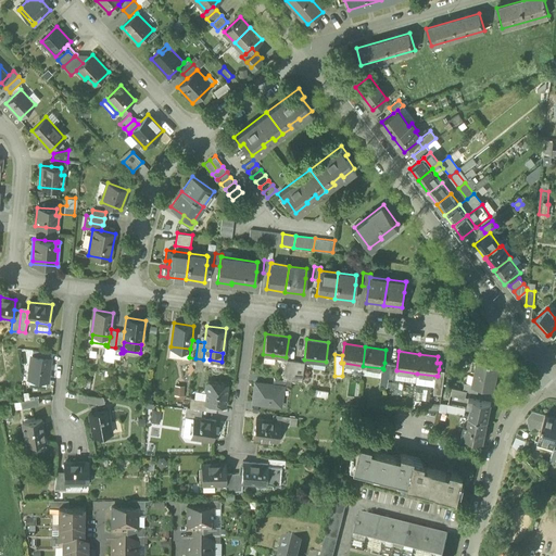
[(29,378),(40,379),(47,380),(50,358),(32,356),(29,378)]
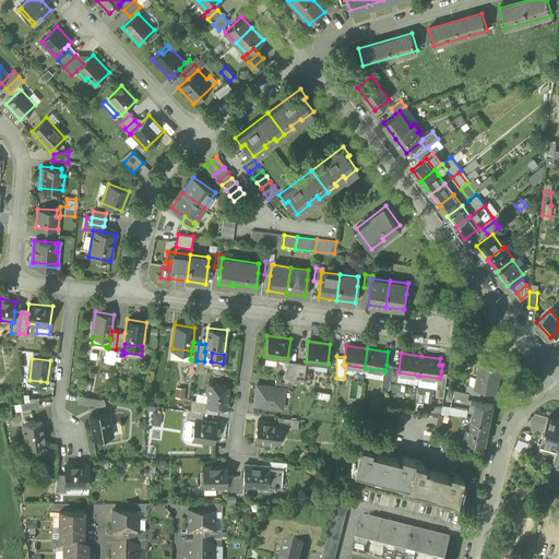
[(482,387),(497,390),(502,364),(476,359),(474,370),(478,371),(475,385),(482,387)]
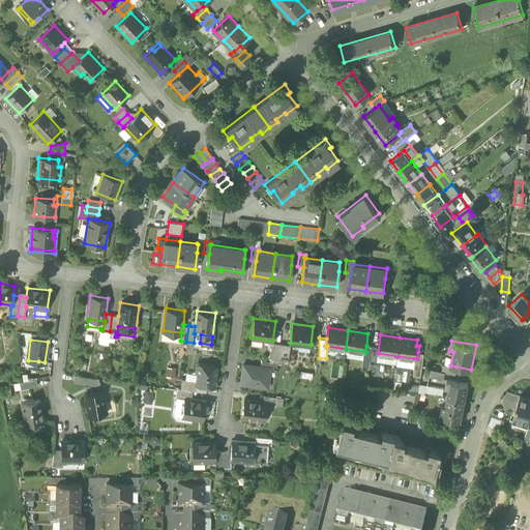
[(277,361),(278,362),(281,344),(272,343),(269,360),(277,361)]
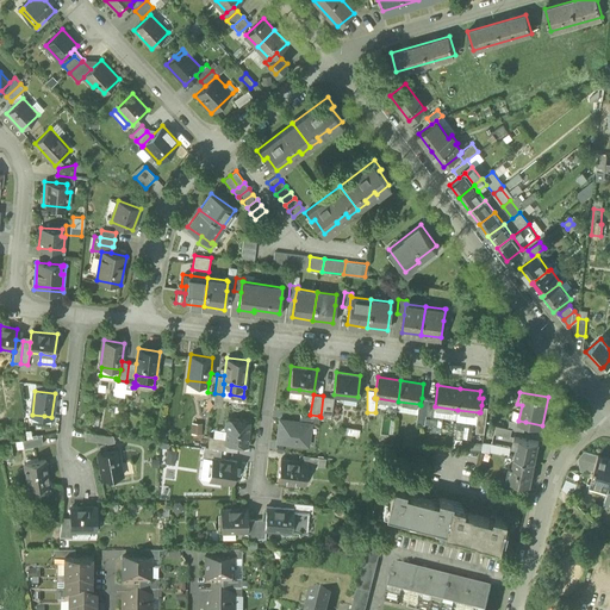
[(334,397),(323,396),(321,417),(330,418),(334,397)]
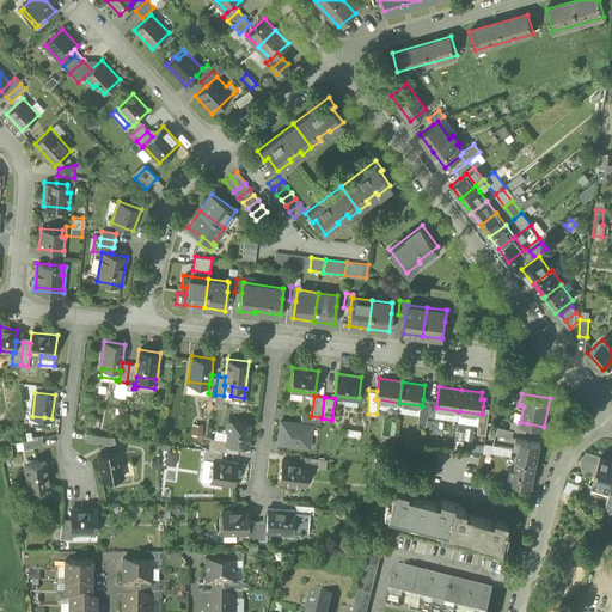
[(418,424),(427,424),(430,399),(423,399),(422,407),(421,405),(420,415),(418,424)]
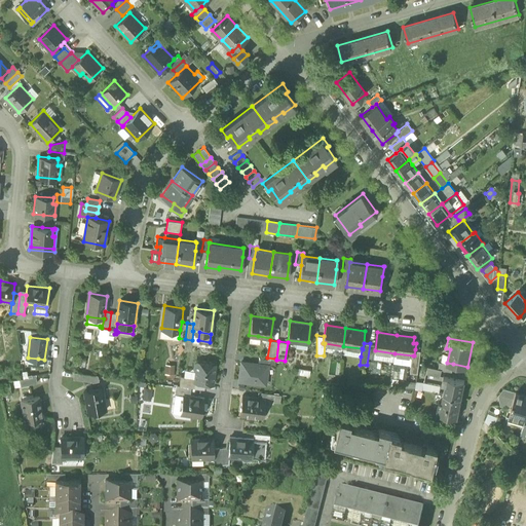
[(361,357),(362,348),(343,346),(342,353),(361,357)]
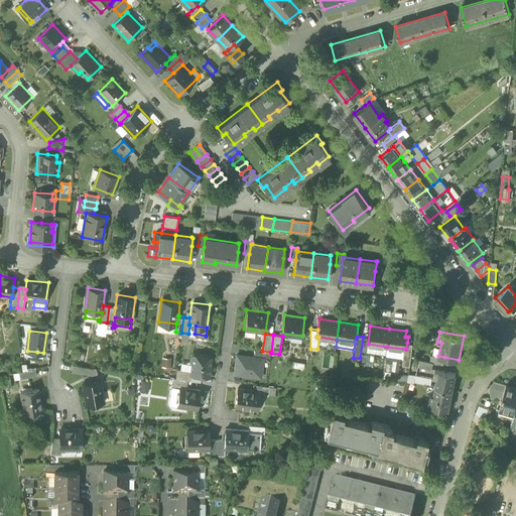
[(403,365),(410,366),(411,357),(412,344),(407,343),(406,349),(405,349),(403,365)]
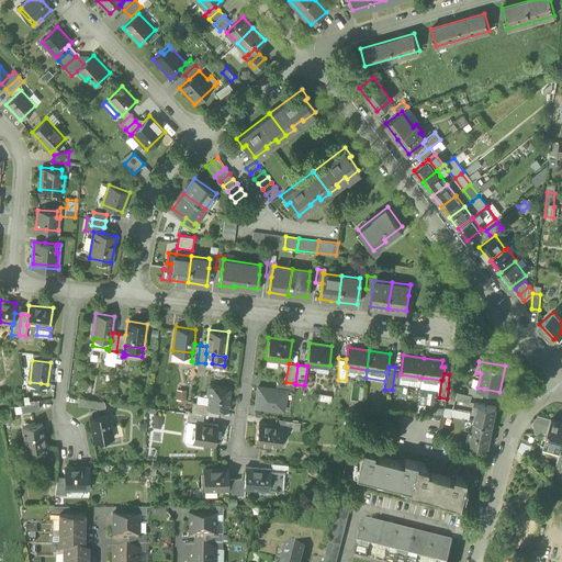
[(287,390),(294,391),(294,383),(285,382),(277,381),(277,388),(287,390)]
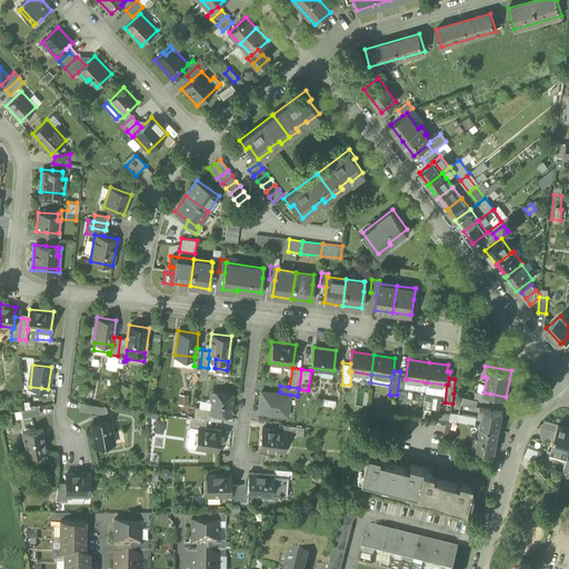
[(40,396),(41,388),(30,387),(29,395),(40,396)]
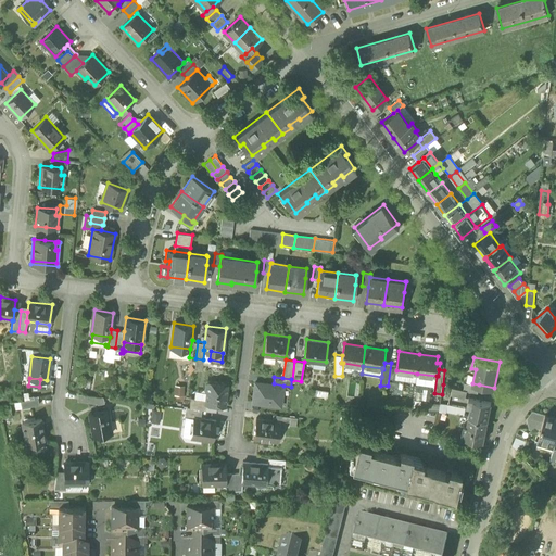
[(206,403),(225,405),(227,383),(207,381),(205,383),(204,389),(206,392),(205,399),(205,403),(206,403)]
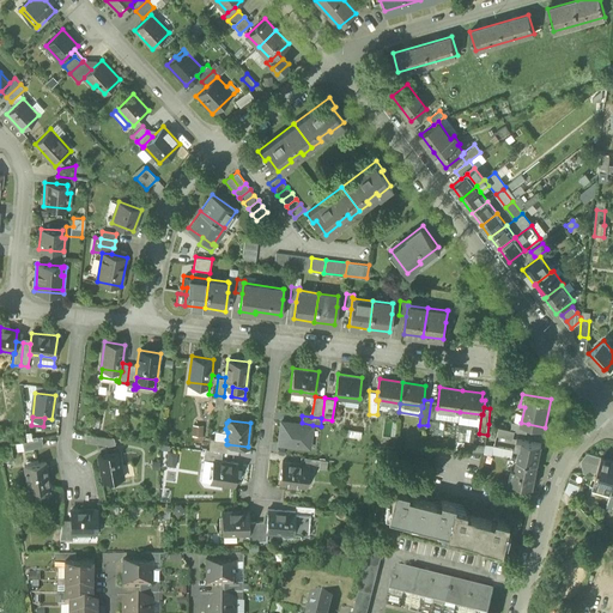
[(278,443),(309,447),(313,425),(302,423),(281,420),(278,443)]
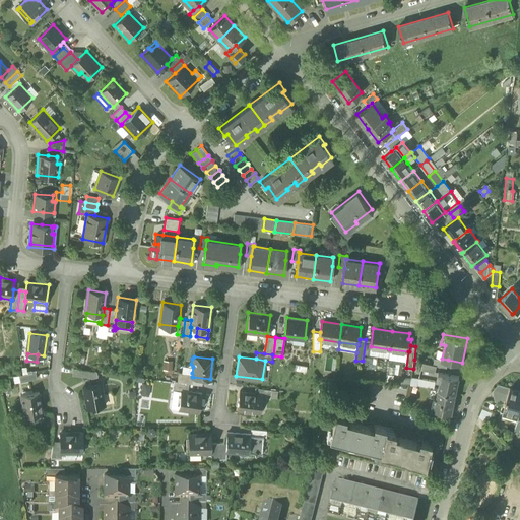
[(438,358),(437,365),(447,367),(448,360),(442,359),(438,358)]
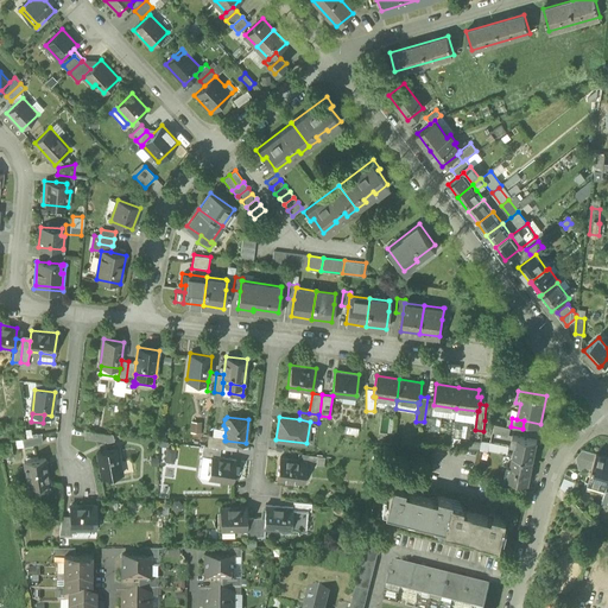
[(510,434),(511,426),(495,423),(493,430),(510,434)]
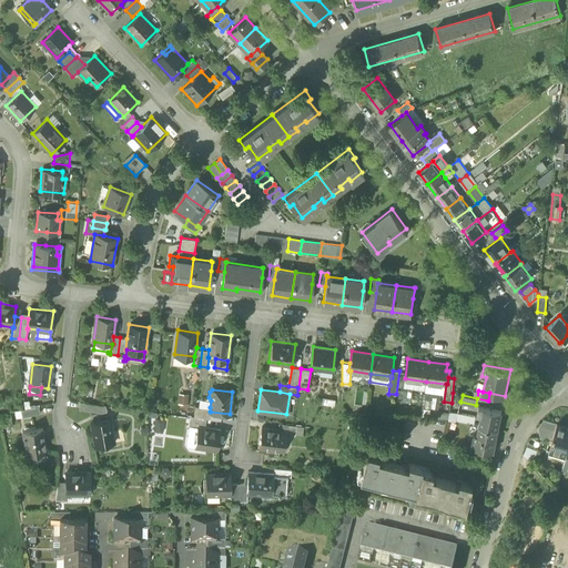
[(99,412),(99,413),(107,412),(105,405),(80,402),(79,409),(99,412)]
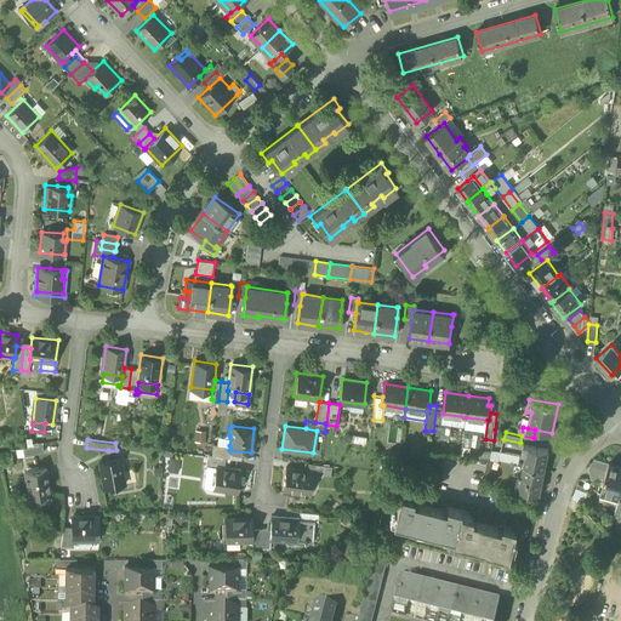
[(23,448),(24,456),(44,453),(43,444),(23,448)]
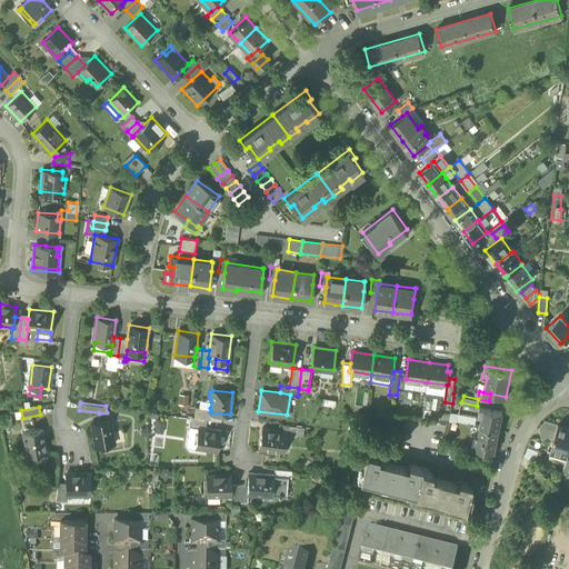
[(196,407),(193,417),(207,419),(210,419),(211,412),(210,412),(210,408),(196,407)]
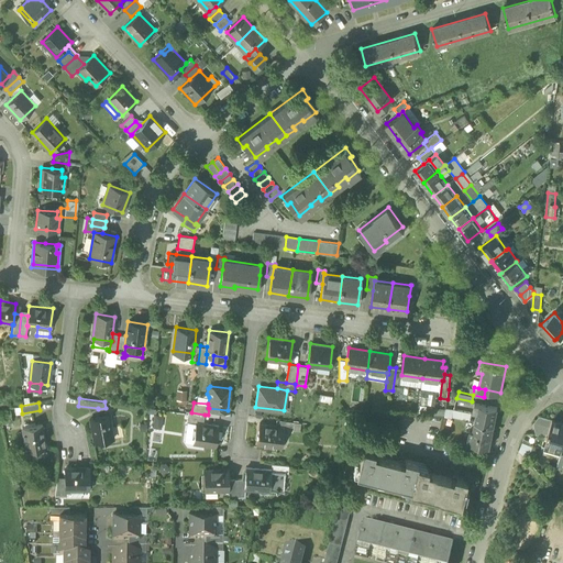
[(477,410),(475,420),(494,424),(497,407),(475,403),(474,409),(477,410)]
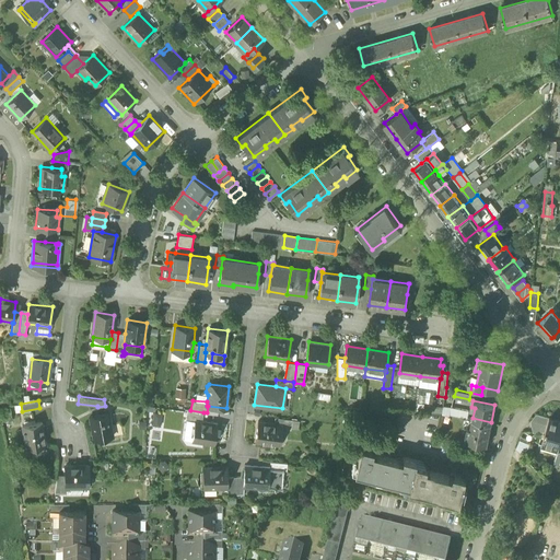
[(451,407),(451,408),(450,415),(467,418),(469,410),(451,407)]
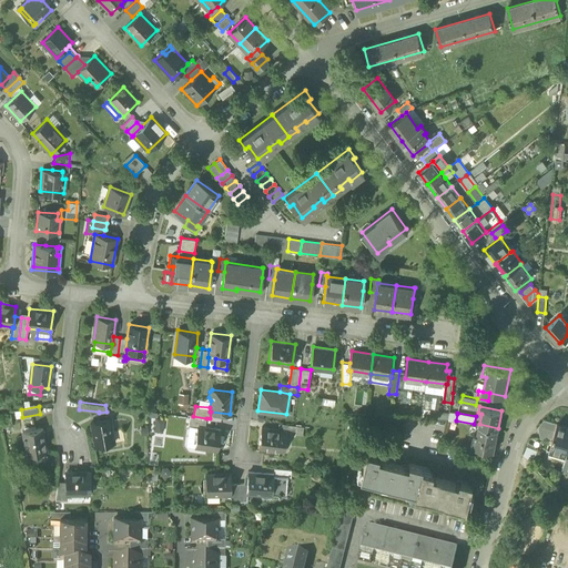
[(204,427),(206,418),(193,416),(190,416),(188,426),(198,427),(198,426),(204,427)]
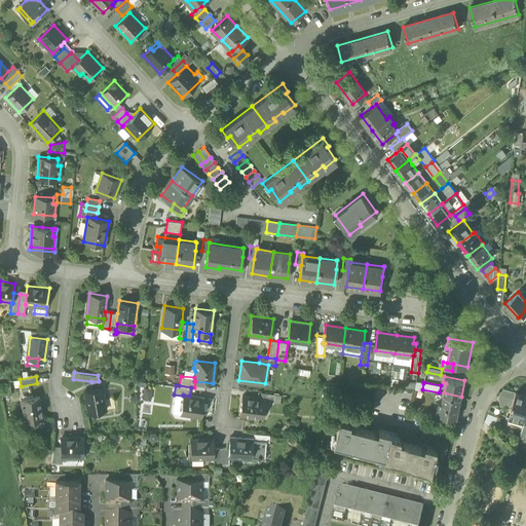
[(83,391),(87,412),(105,409),(101,388),(83,391)]
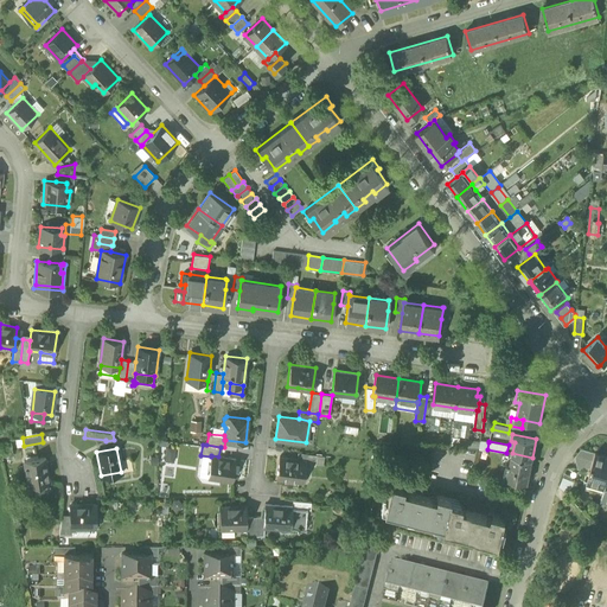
[(580,467),(590,471),(596,452),(581,448),(576,454),(574,457),(580,467)]
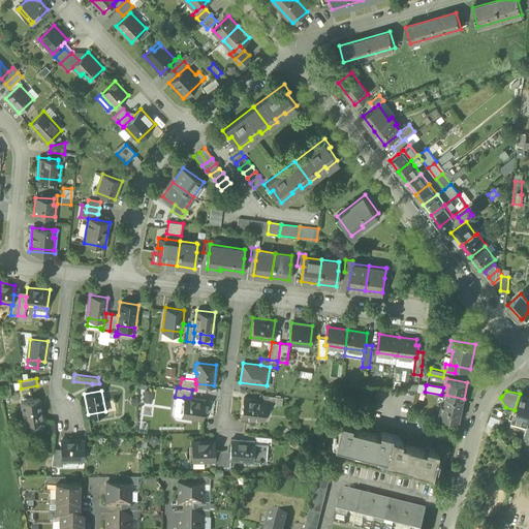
[(267,402),(275,403),(276,396),(273,396),(259,394),(258,400),(267,401),(267,402)]
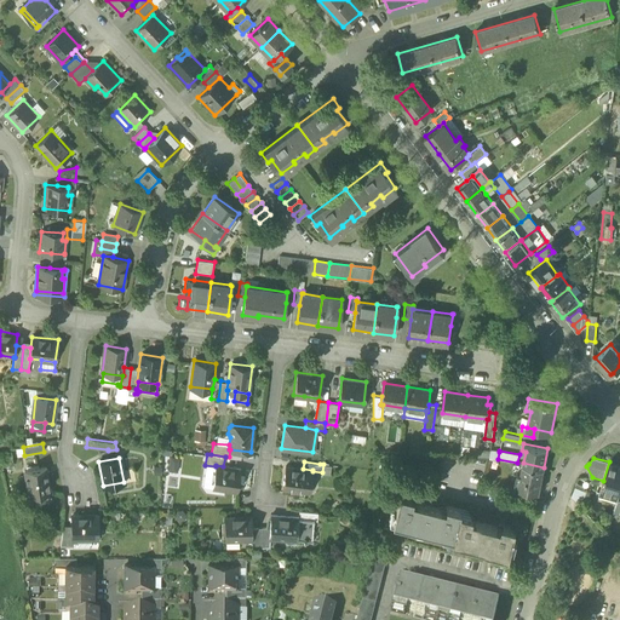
[(601,489),(619,495),(619,491),(619,465),(609,461),(603,481),(601,489)]
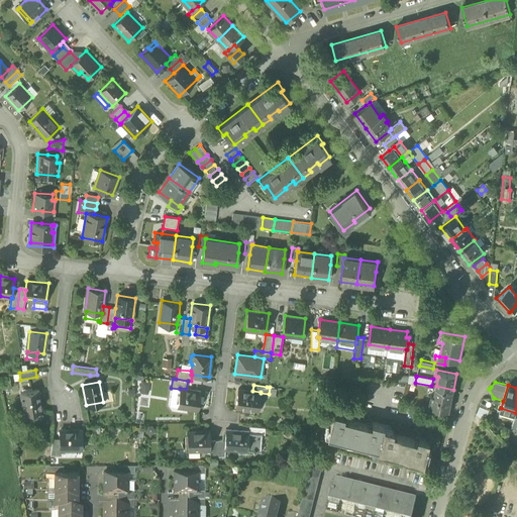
[(450,405),(453,390),(436,386),(434,395),(431,394),(430,401),(450,405)]
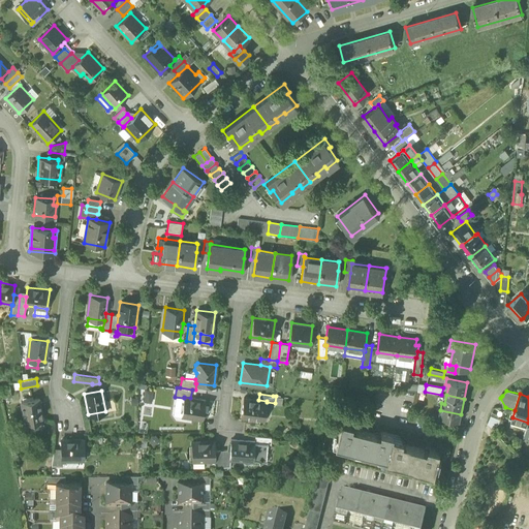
[(181,415),(203,418),(205,400),(190,398),(184,397),(184,398),(181,415)]
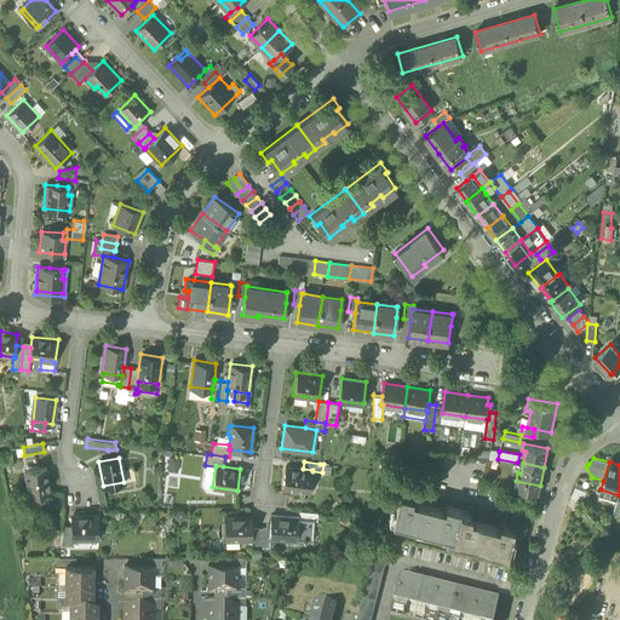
[(282,488),(300,491),(300,488),(310,489),(313,471),(313,470),(303,469),(285,466),(282,488)]
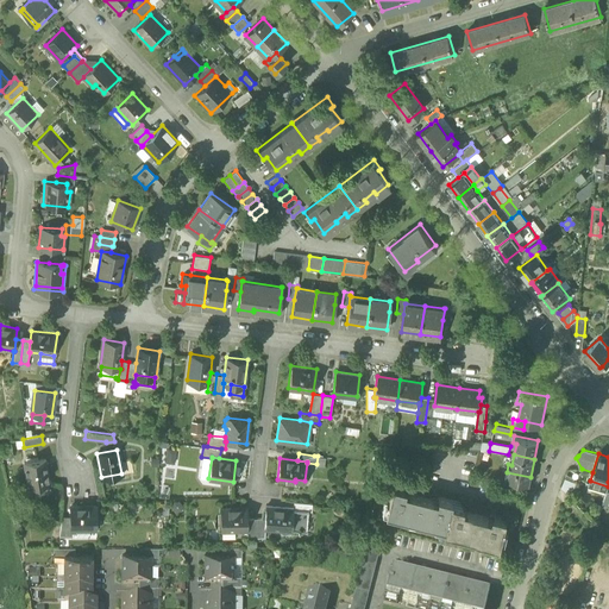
[(24,463),(29,488),(45,484),(50,484),(45,459),(24,463)]
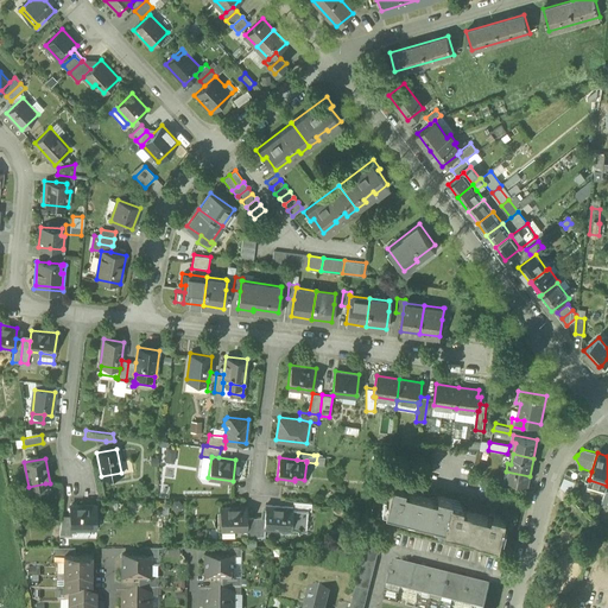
[(46,492),(45,483),(29,487),(27,487),(29,494),(46,492)]
